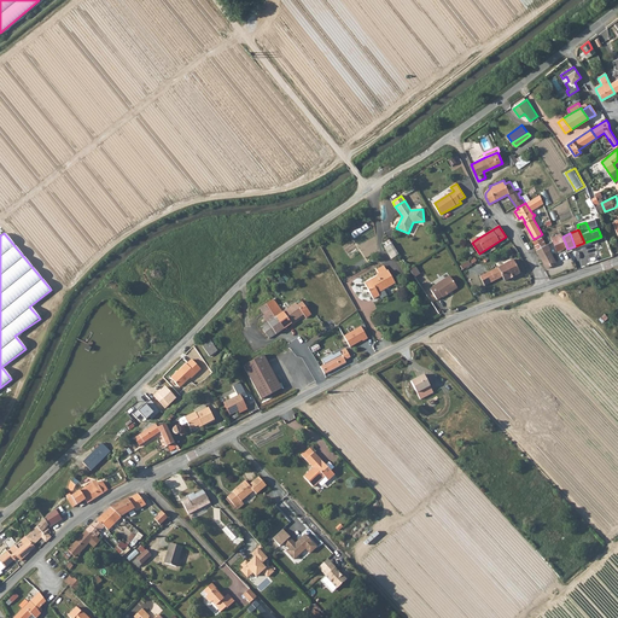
[(566,245),(563,237),(561,235),(552,240),(557,250),(566,245)]
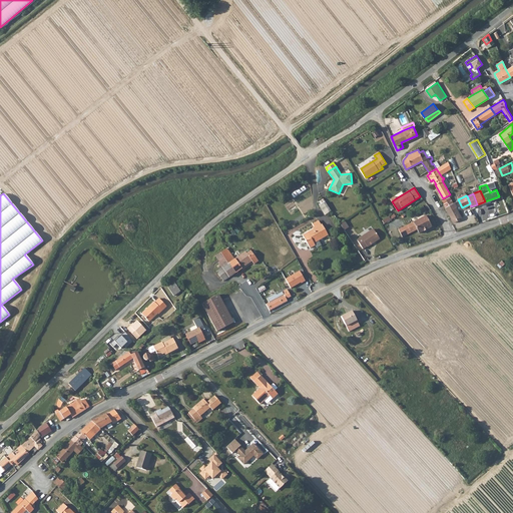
[(445,207),(453,202),(449,196),(442,200),(445,207)]
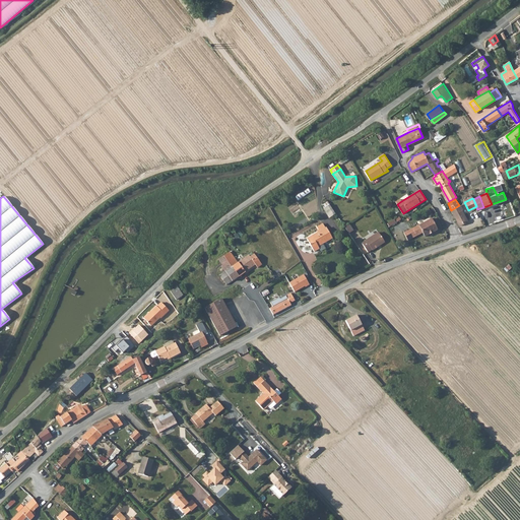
[(330,216),(336,212),(330,203),(324,207),(330,216)]
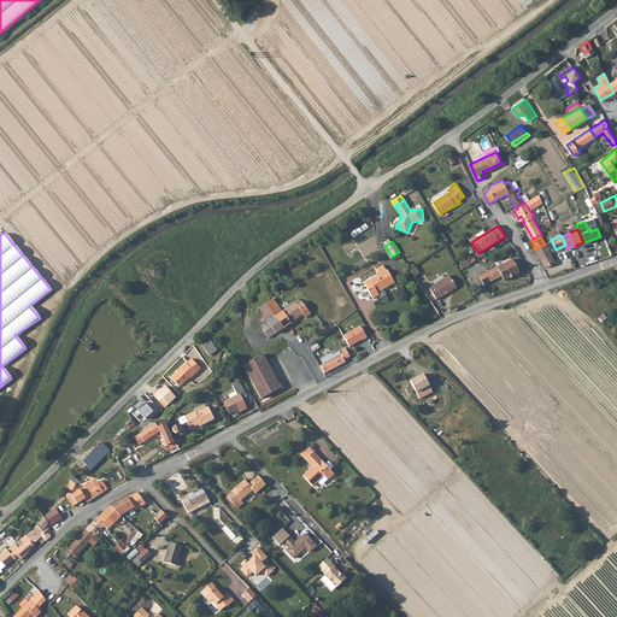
[(547,244),(545,244),(535,250),(540,257),(551,252),(548,248),(550,248),(547,244)]
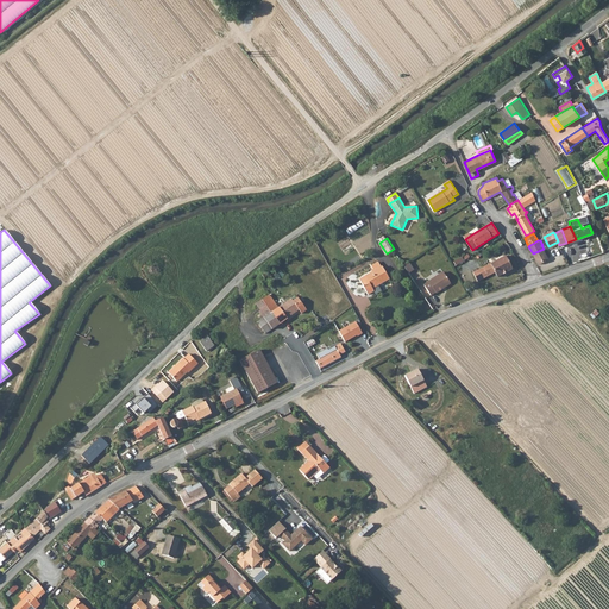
[(510,253),(513,252),(506,242),(502,244),(507,252),(509,251),(510,253)]
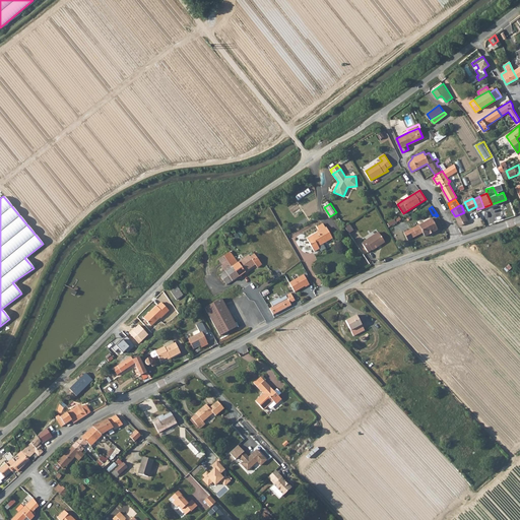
[(468,220),(464,212),(455,216),(460,225),(468,220)]
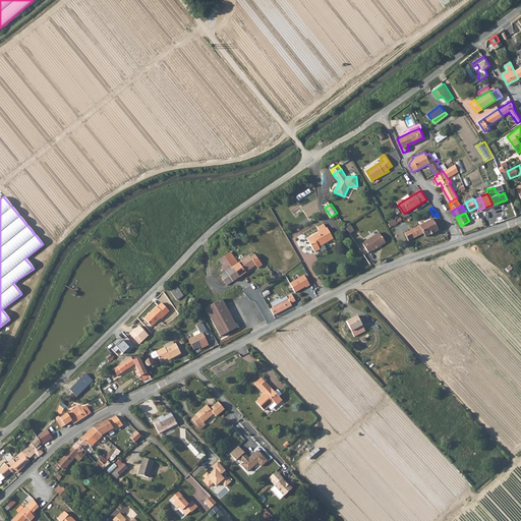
[(432,219),(405,233),(409,240),(423,233),(425,237),(438,230),(432,219)]
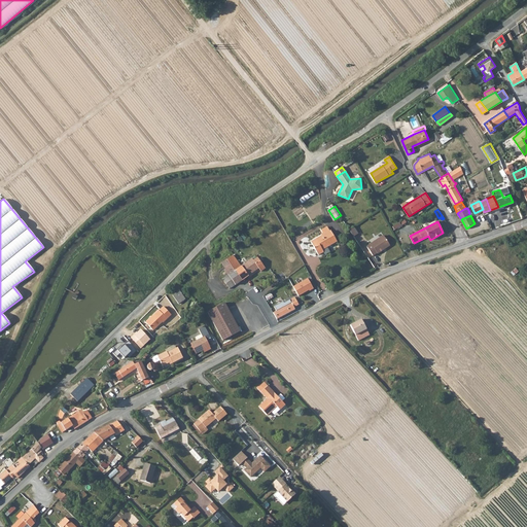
[(323,234),(311,240),(318,253),(323,250),(325,251),(327,250),(327,248),(326,246),(337,241),(330,230),(329,231),(326,225),(321,229),(323,234)]
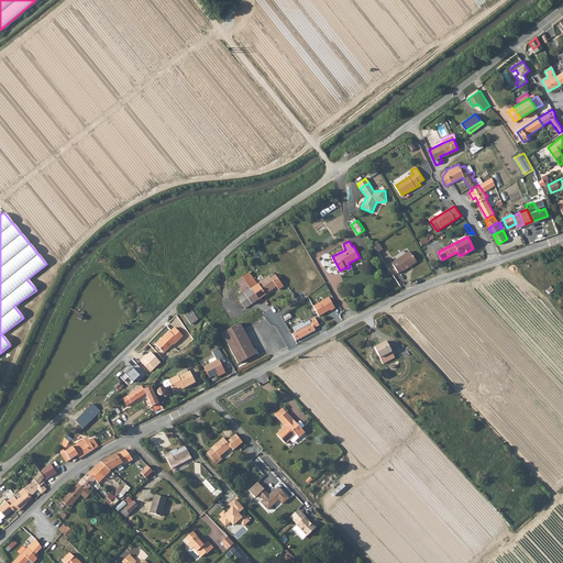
[(378,242),(374,245),(378,253),(383,250),(378,242)]
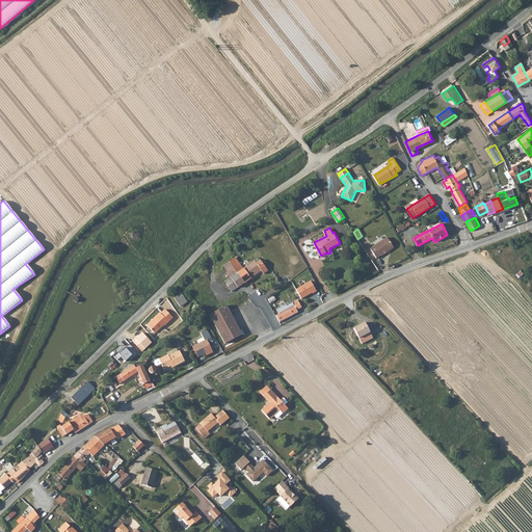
[(388,238),(371,248),(376,258),(380,256),(381,256),(394,247),(388,238)]
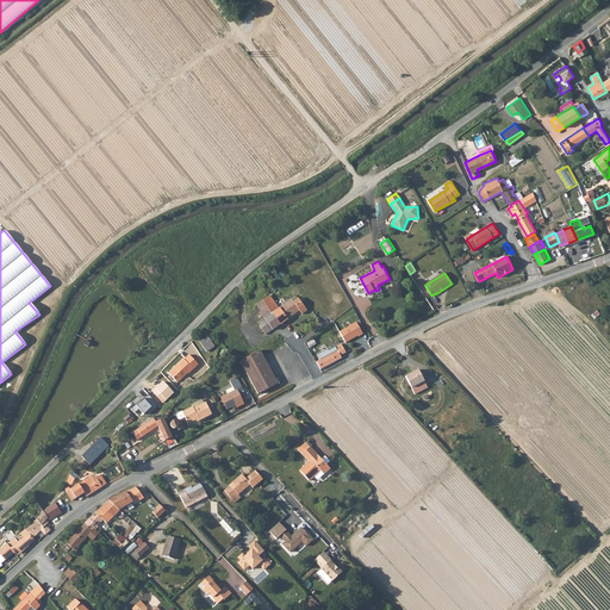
[(300,310),(293,302),(292,299),(280,307),(269,296),(255,304),(261,311),(260,312),(265,318),(259,323),(266,334),(300,310)]
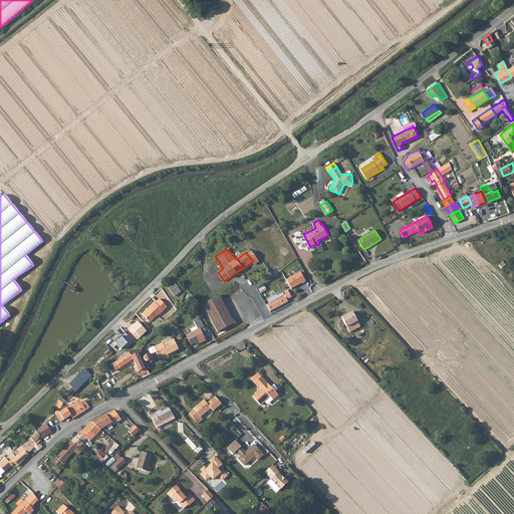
[(252,251),(247,254),(253,261),(255,265),(259,262),(252,251)]
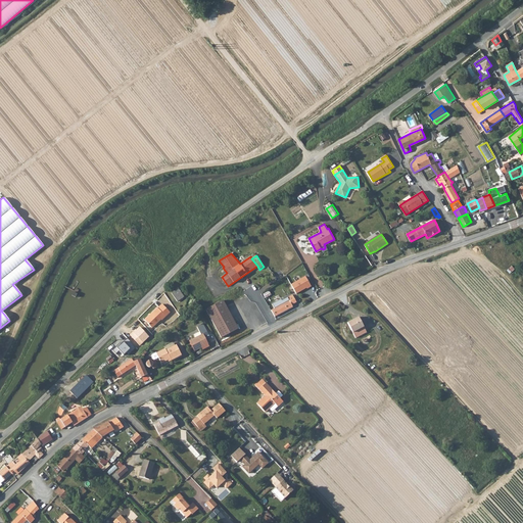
[(305,276),(291,284),(296,293),(306,288),(307,289),(312,286),(305,276)]
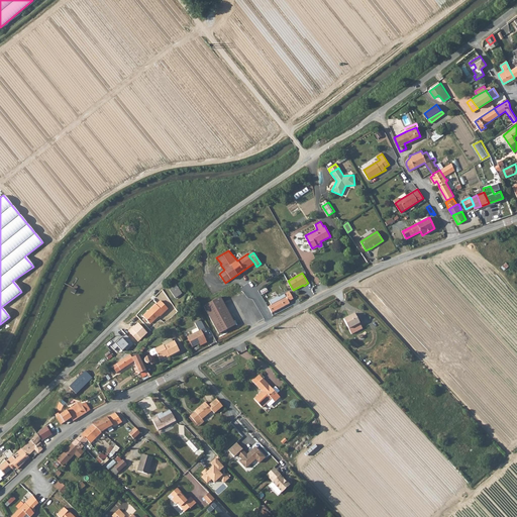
[(201,278),(193,283),(203,301),(212,296),(201,278)]
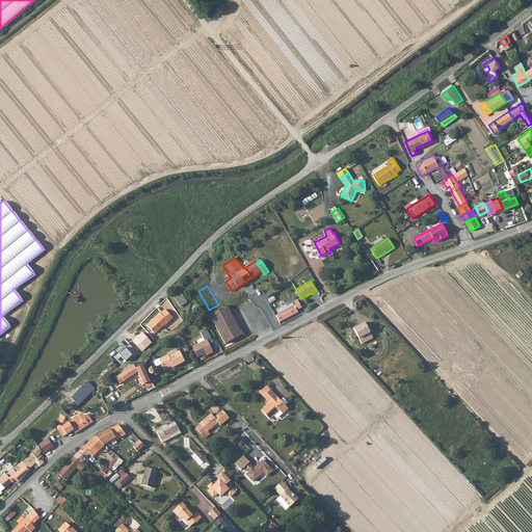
[(182,293),(175,298),(181,307),(187,302),(182,293)]
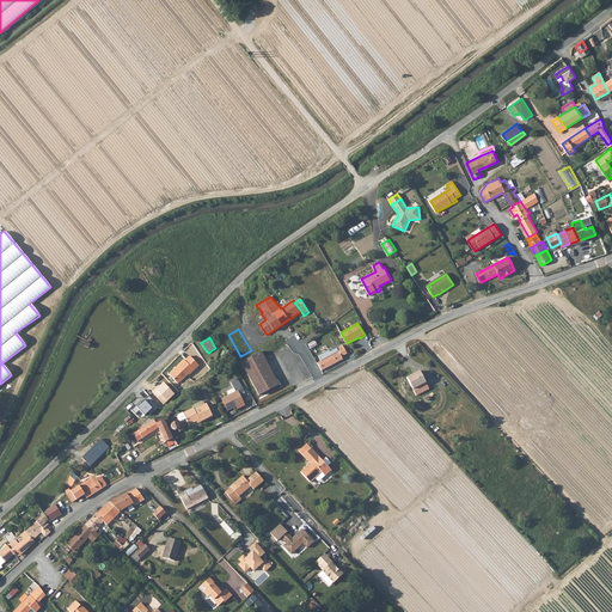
[(330,349),(319,355),(322,360),(319,361),(324,369),(343,359),(342,356),(347,354),(342,344),(331,350),(330,349)]
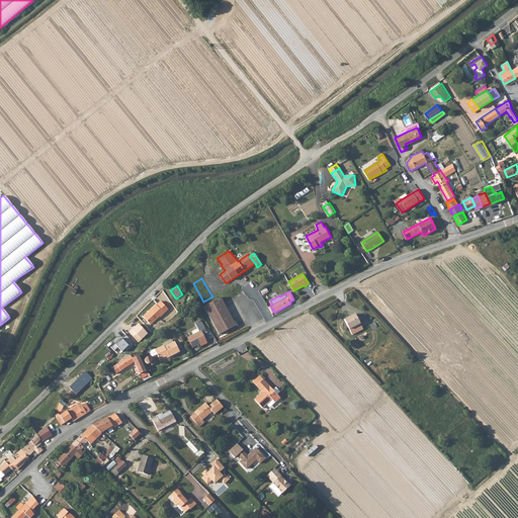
[(222,297),(204,307),(219,335),(236,326),(222,297)]
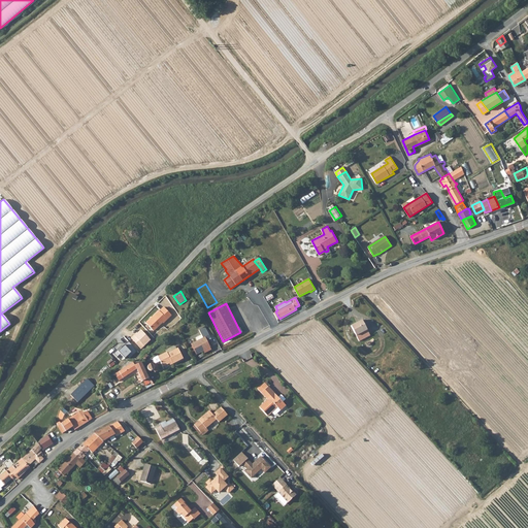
[(159,310),(146,324),(154,330),(163,322),(163,323),(171,315),(164,307),(160,311),(159,310)]
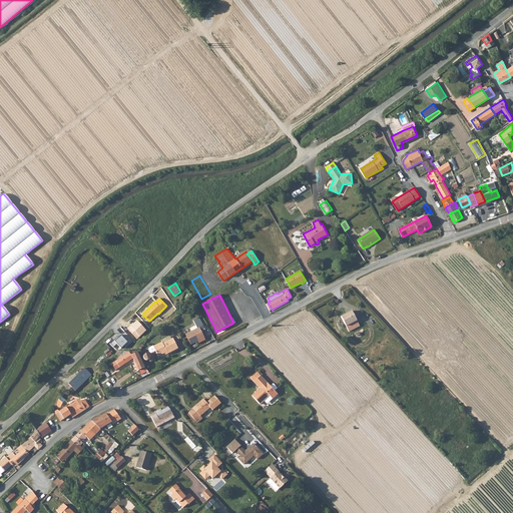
[(351,310),(341,316),(348,330),(359,324),(351,310)]
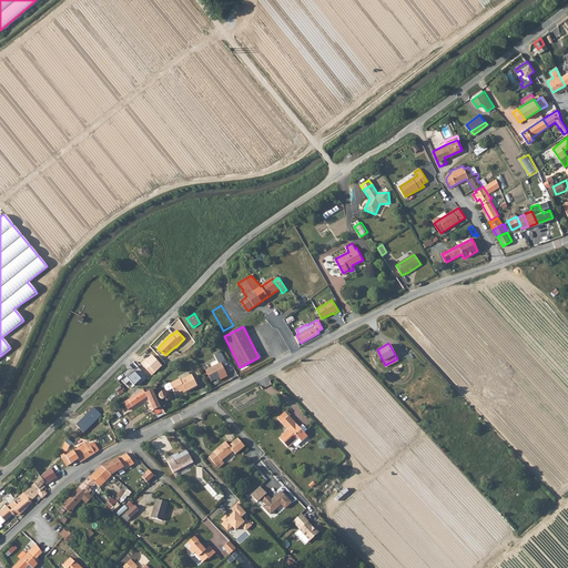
[(205,371),(211,382),(225,374),(221,363),(225,361),(220,352),(213,355),(216,361),(210,364),(212,367),(205,371)]
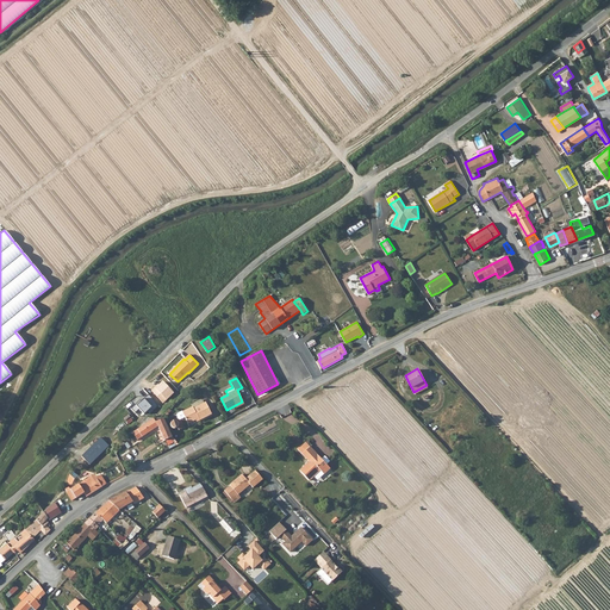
[(178,415),(178,416),(179,419),(180,419),(185,417),(188,423),(195,418),(199,417),(200,419),(212,414),(206,402),(194,409),(193,406),(182,412),(178,415)]
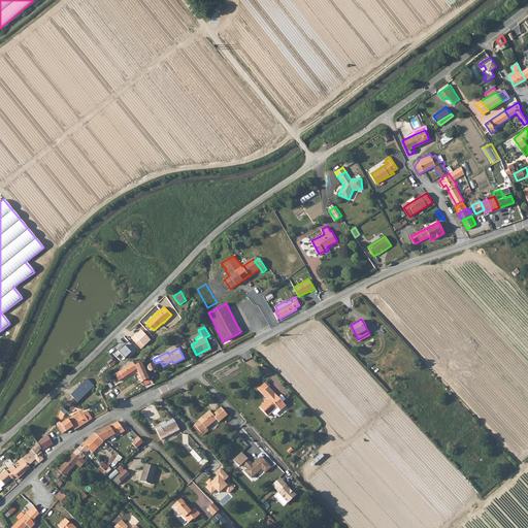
[(149,375),(142,365),(139,361),(134,365),(132,362),(114,374),(119,380),(123,376),(123,377),(136,369),(142,377),(149,375)]
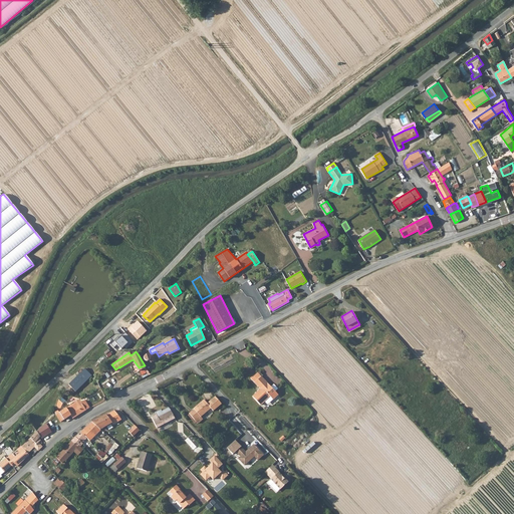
[(155,357),(152,353),(150,355),(147,354),(145,355),(144,356),(144,358),(144,359),(146,360),(148,361),(150,359),(151,362),(155,360),(155,357)]
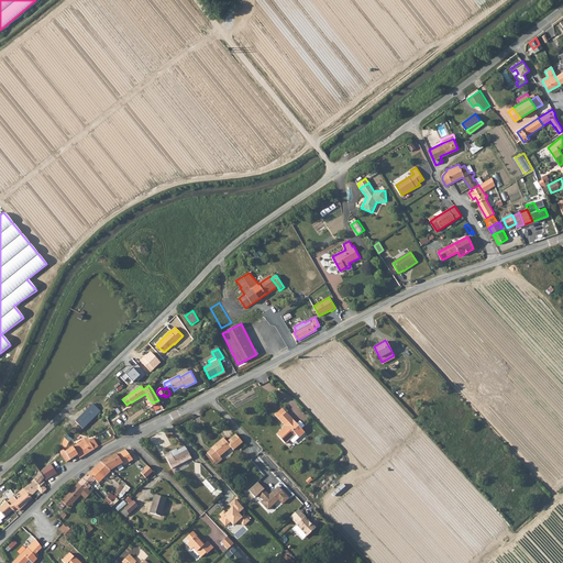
[(76,421),(81,427),(84,424),(85,428),(101,412),(94,404),(76,421)]
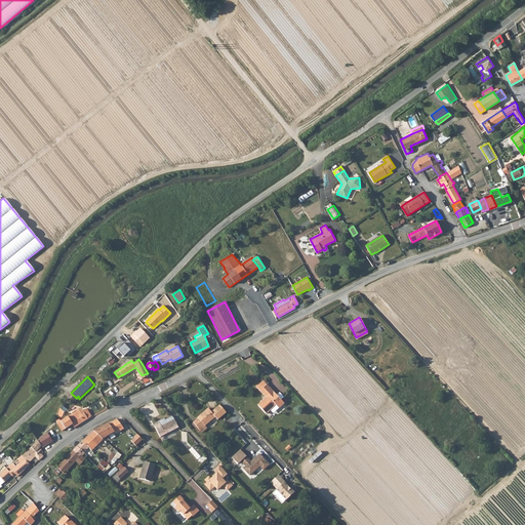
[(261,388),(258,391),(265,398),(256,405),(265,414),(273,406),(276,409),(283,404),(266,385),(261,388)]
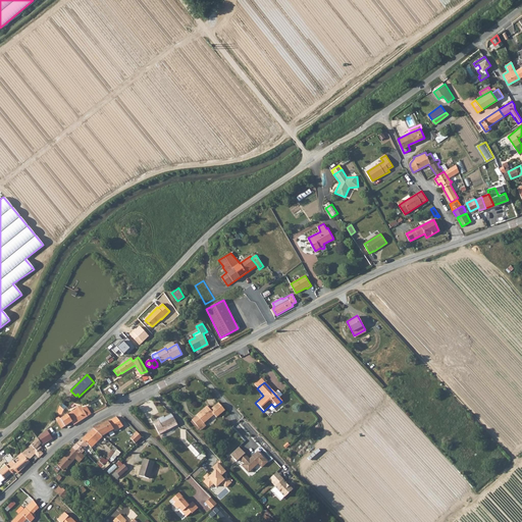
[(197,415),(192,419),(193,420),(200,428),(200,429),(206,425),(203,422),(214,413),(216,416),(224,409),(218,402),(210,409),(207,405),(196,414),(197,415)]
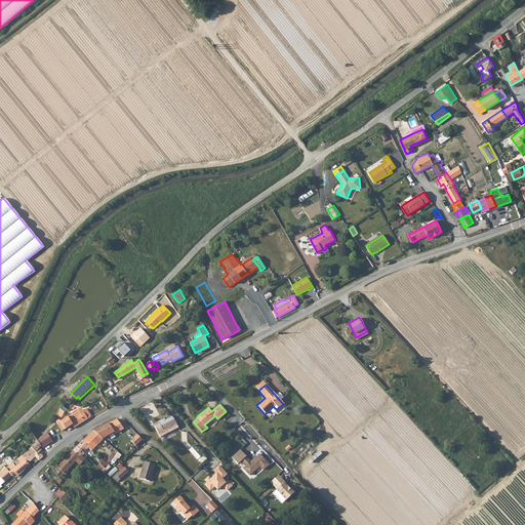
[(72,425),(74,428),(88,418),(83,411),(79,414),(77,410),(61,420),(59,419),(56,420),(57,422),(56,423),(62,431),(72,425)]
